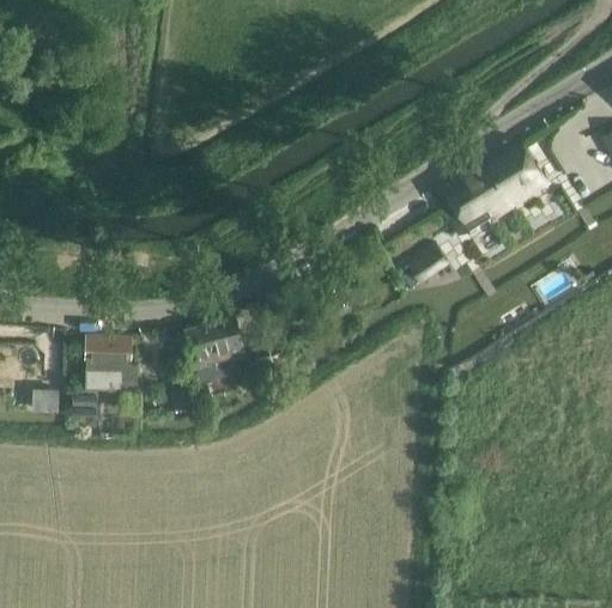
[(91,120),(82,119),(79,135),(90,137),(91,120)]
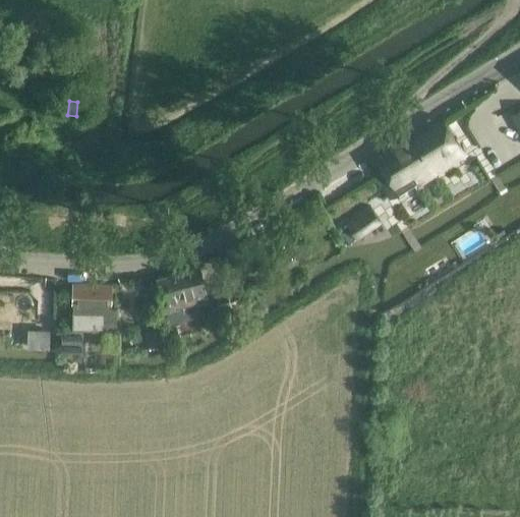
[(519,115),(511,121),(519,133),(519,115)]
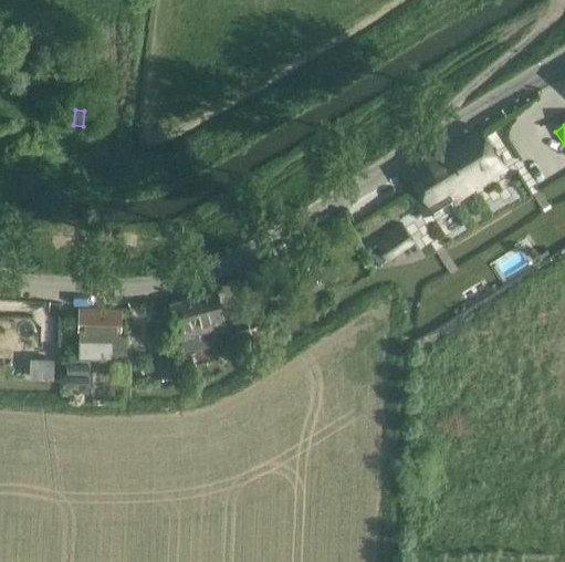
[(416,205),(420,211),(425,218),(452,200),(456,205),(506,173),(480,133),(410,177),(425,199),(416,205)]
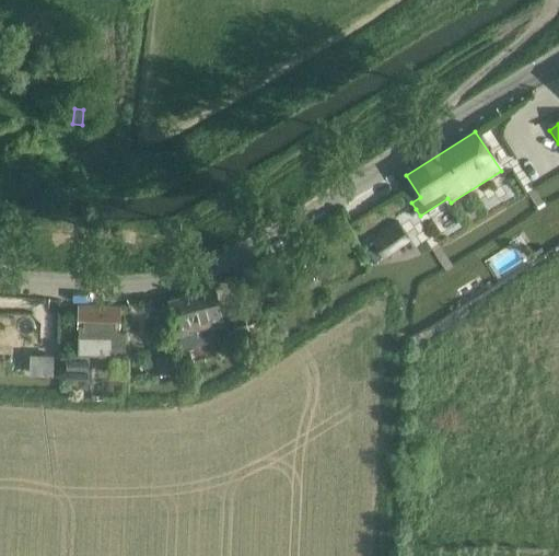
[(379,243),(386,254),(392,251),(393,252),(411,241),(403,228),(379,243)]
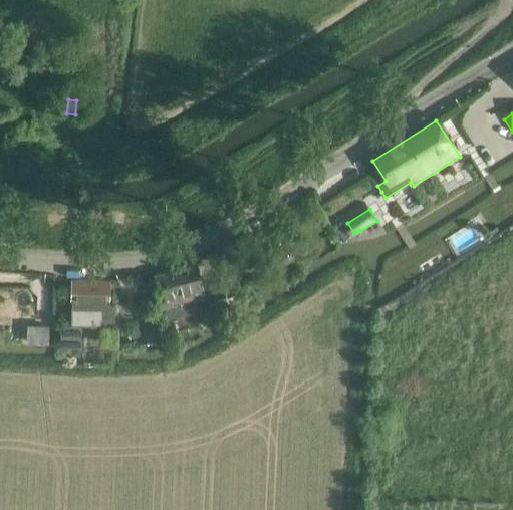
[(164,310),(197,302),(198,306),(207,304),(197,267),(156,278),(164,310)]
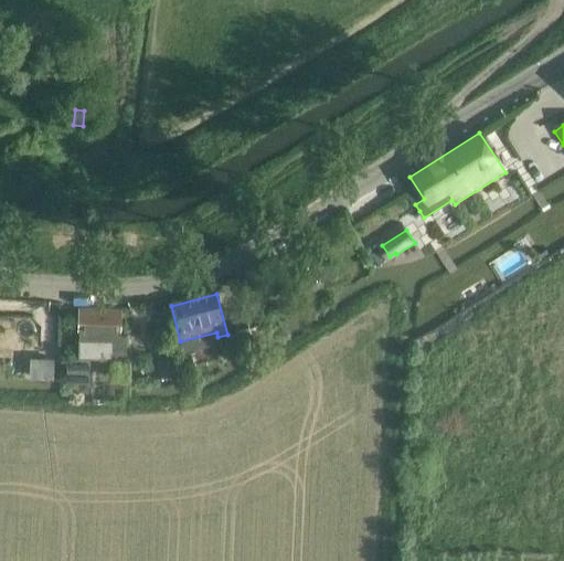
[(81,313),(80,324),(78,360),(112,361),(112,357),(126,358),(126,340),(120,340),(120,314),(100,313),(100,314),(81,313)]
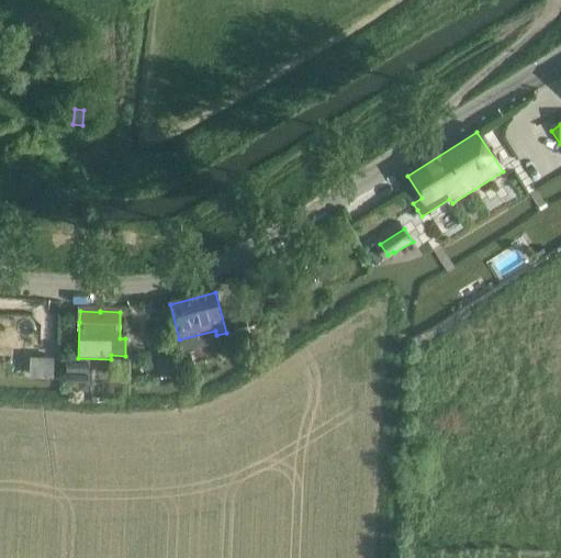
[(247,327),(242,330),(234,332),(237,342),(250,337),(247,327)]
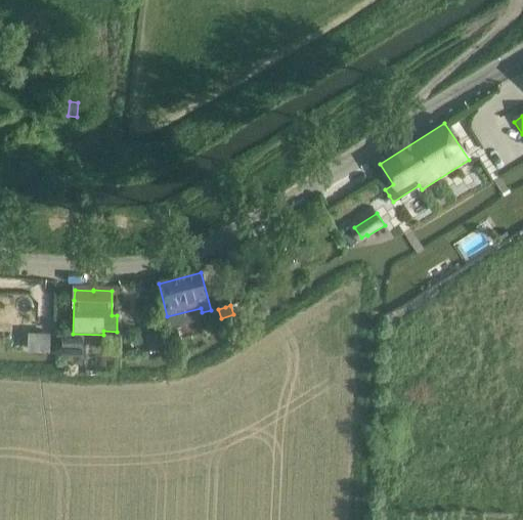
[(166,352),(164,336),(145,338),(147,354),(166,352)]
